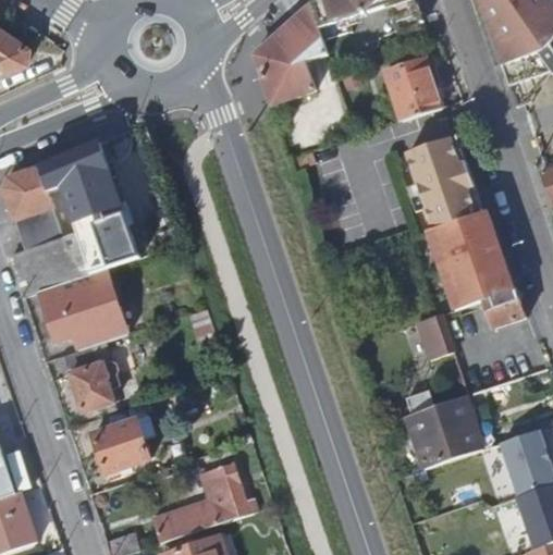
[(316,0),(309,5),(317,29),(347,20),(385,7),(390,20),(417,11),(414,0),(316,0)]
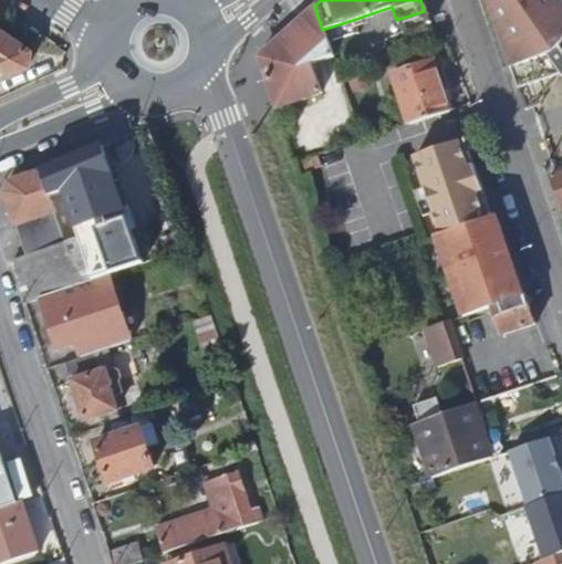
[(485,0),(516,89),(561,74),(561,73),(561,49),(559,44),(561,42),(561,1),(560,0),(485,0)]
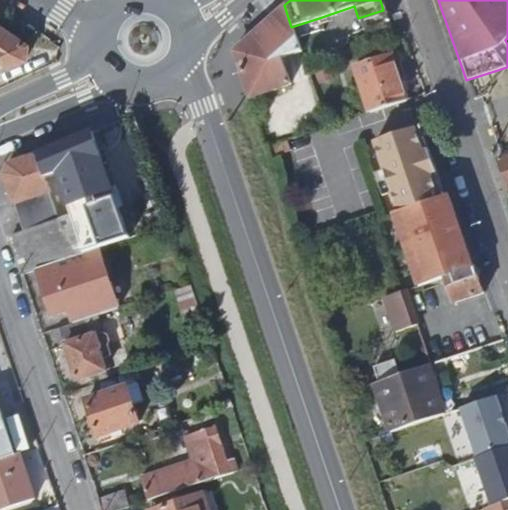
[(232,50),(248,98),(288,84),(280,57),(299,51),(295,37),(291,27),(284,5),(258,28),(232,50)]
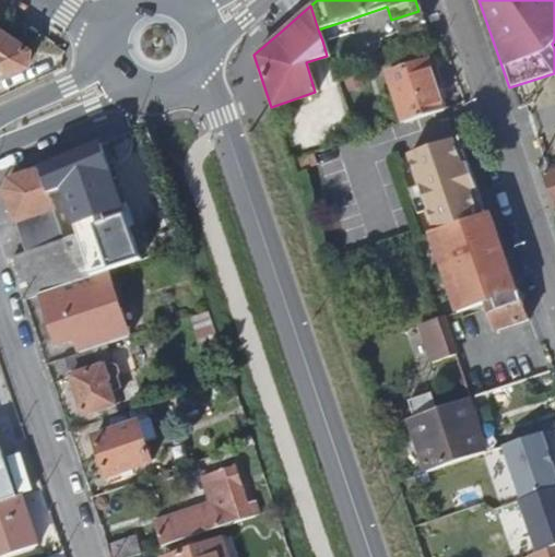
[(0,57),(2,57),(9,75),(28,68),(30,49),(0,31),(0,21),(6,13),(0,10),(0,57)]
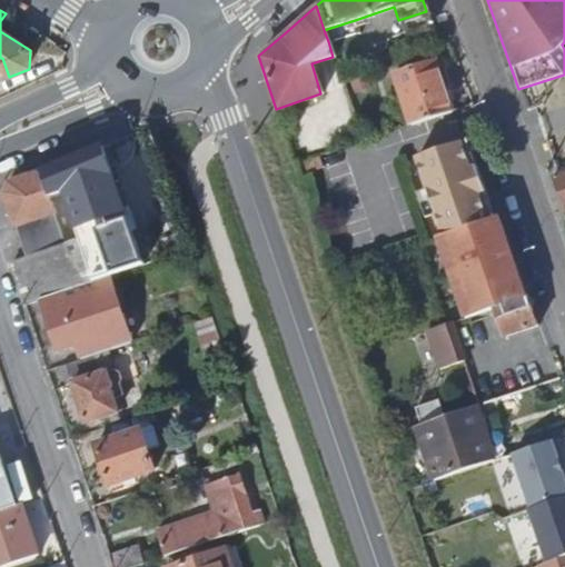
[(355,20),(324,30),(328,41),(358,32),(355,20)]
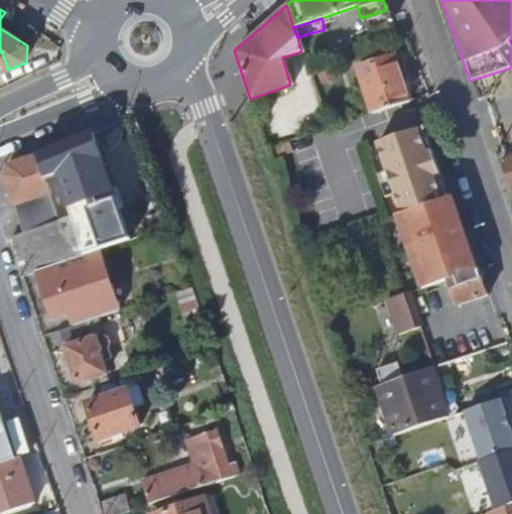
[(356,67),(371,112),(407,100),(392,55),(356,67)]
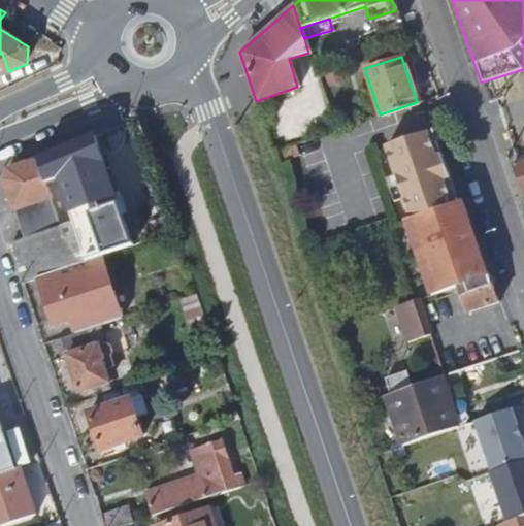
[(383,146),(407,218),(408,220),(456,204),(430,131),(383,146)]
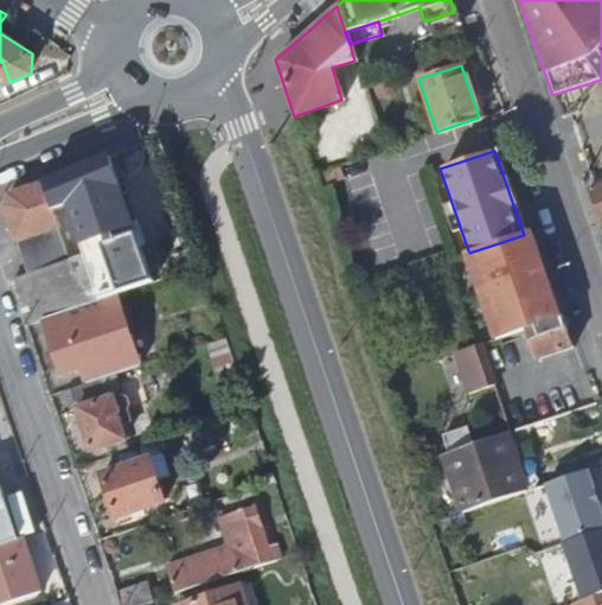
[(24,274),(8,280),(23,322),(40,317),(119,292),(151,281),(106,155),(65,173),(40,184),(51,212),(65,207),(81,256),(66,260),(24,274)]
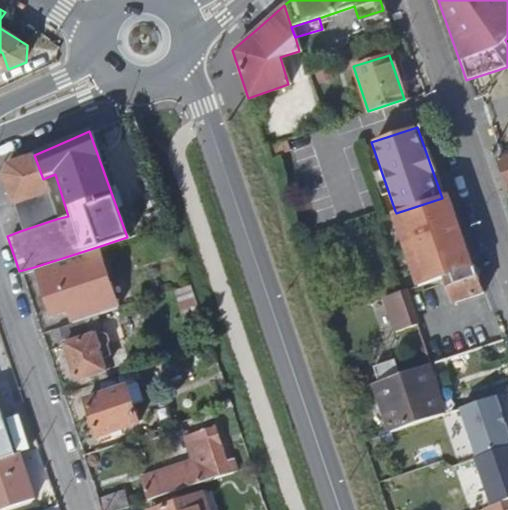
[(267,145),(270,155),(287,149),(284,139),(267,145)]
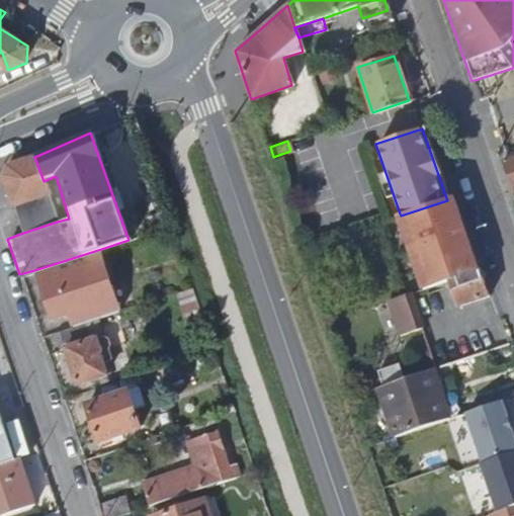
[(513,156),(501,161),(511,190),(513,188),(513,156)]
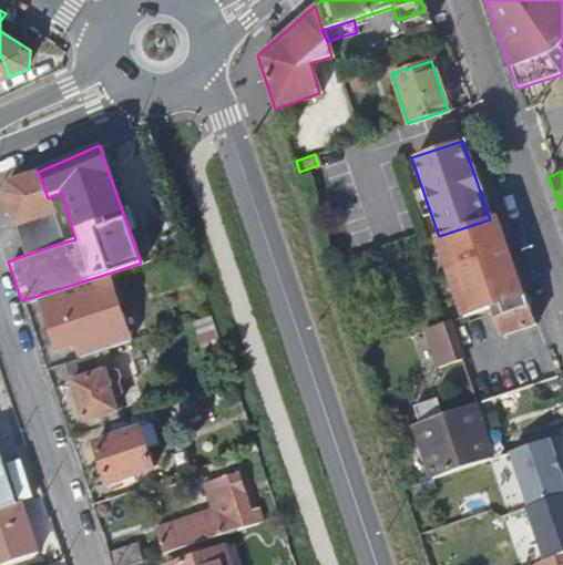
[(1,193),(22,256),(62,243),(48,198),(38,172),(20,178),(6,183),(1,193)]
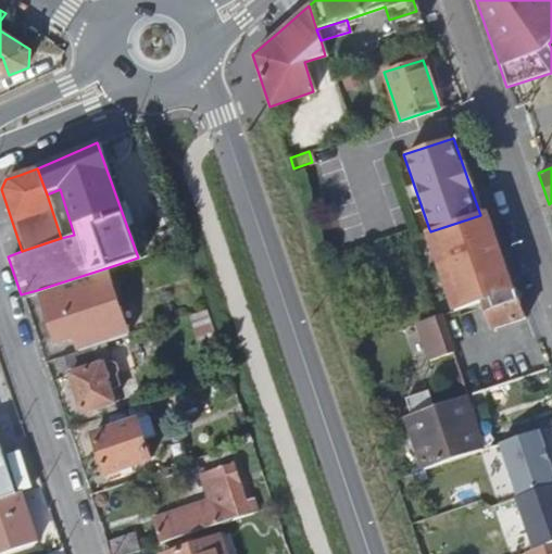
[(504,287),(480,215),(430,231),(429,229),(424,231),(427,242),(438,239),(443,256),(434,260),(440,280),(452,277),(458,296),(448,299),(451,309),(479,299),(490,325),(523,314),(515,292),(512,284),(504,287)]
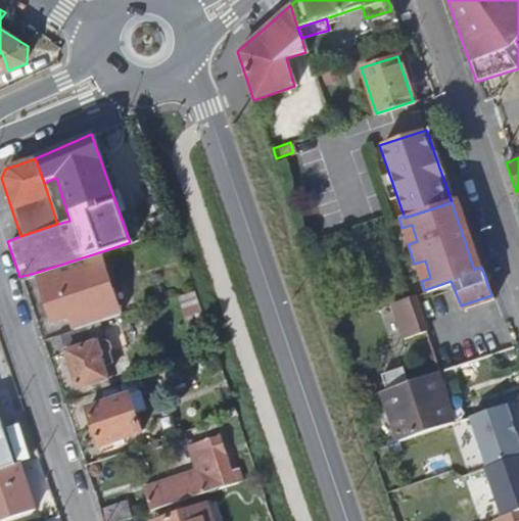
[(102,251),(35,273),(39,285),(32,287),(37,302),(45,299),(52,322),(69,317),(74,329),(83,326),(123,314),(102,251)]
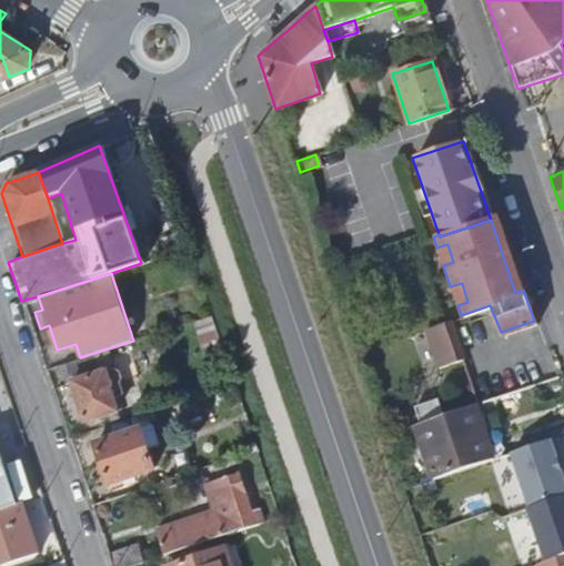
[(425,342),(451,333),(446,321),(421,330),(425,342)]
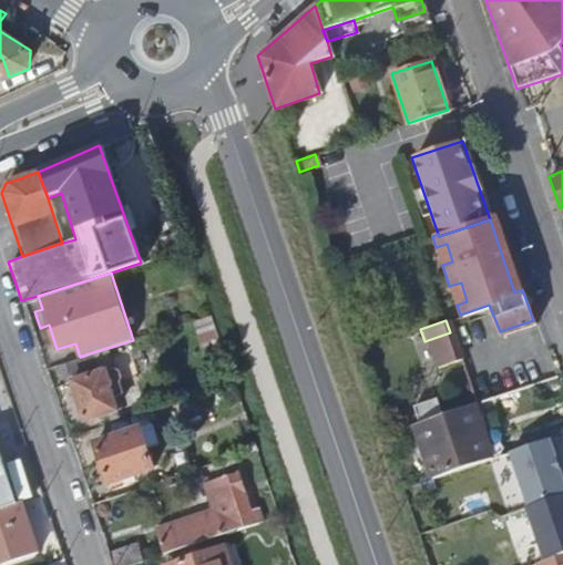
[(425,341),(433,367),(459,358),(450,332),(425,341)]
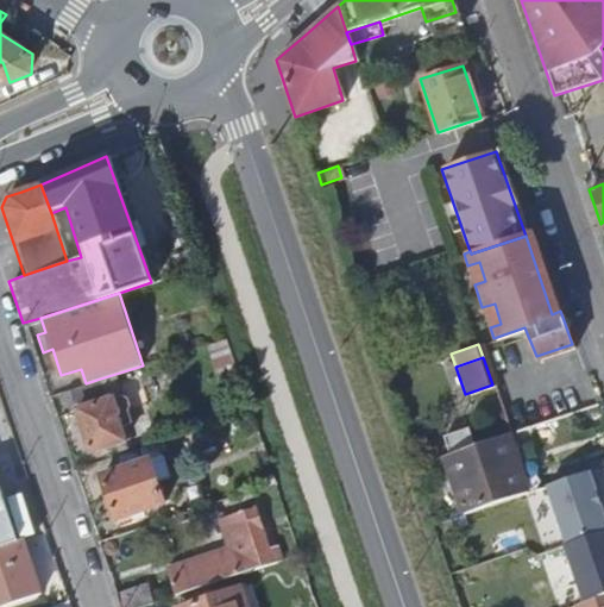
[(68,389),(89,452),(123,442),(118,425),(129,421),(125,412),(130,407),(125,398),(120,395),(104,400),(96,380),(86,383),(68,389)]
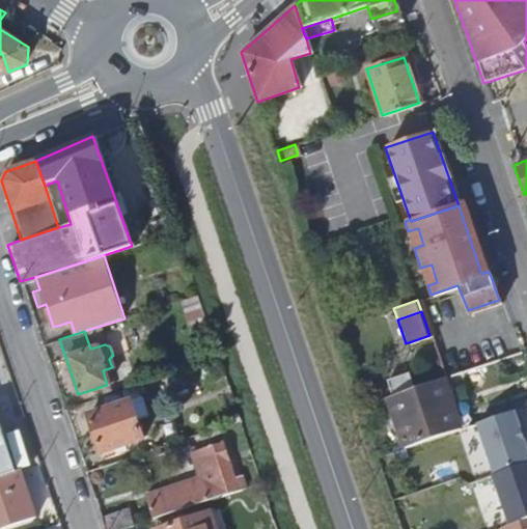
[(386,380),(391,395),(406,390),(406,392),(412,389),(412,388),(408,372),(386,380)]
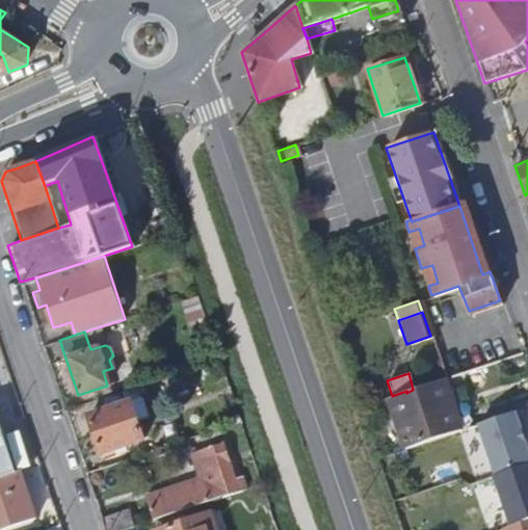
[(385,398),(402,450),(422,443),(457,429),(451,412),(446,414),(434,380),(413,389),(413,390),(406,393),(406,391),(392,396),(385,398)]
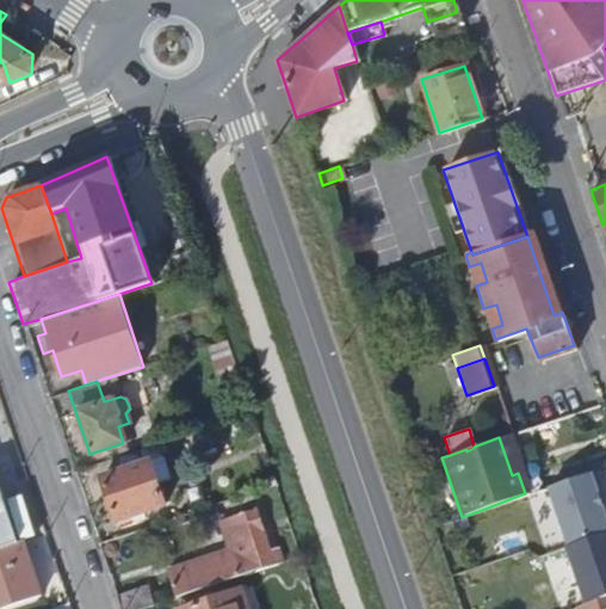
[(149,461),(99,478),(115,522),(164,505),(149,461)]
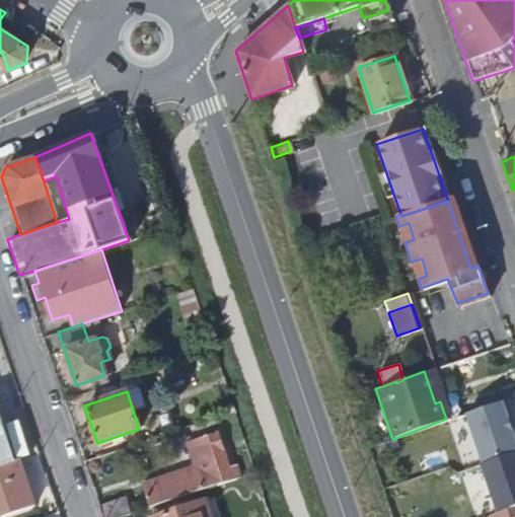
[(505,398),(464,413),(482,463),(514,451),(514,444),(509,427),(505,416),(510,414),(505,398)]
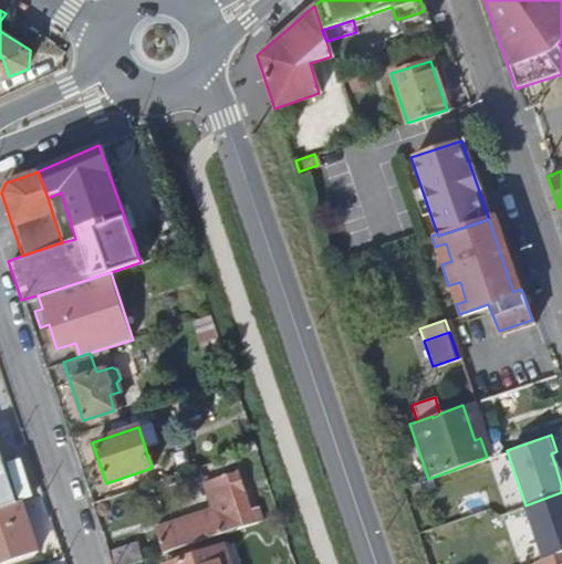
[(561,465),(557,451),(551,453),(555,466),(561,465)]
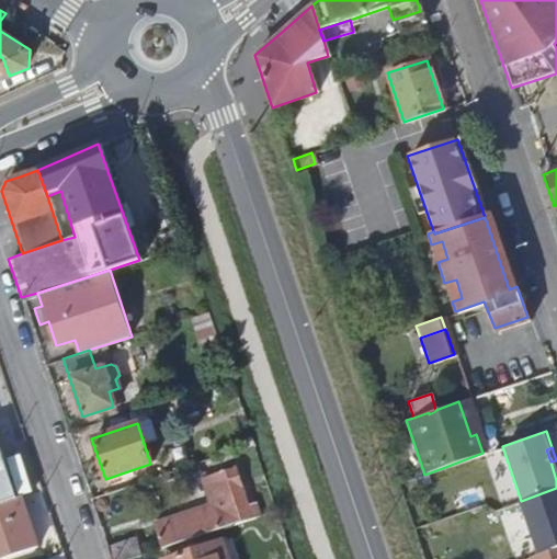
[(0,502),(14,498),(0,456),(0,502)]
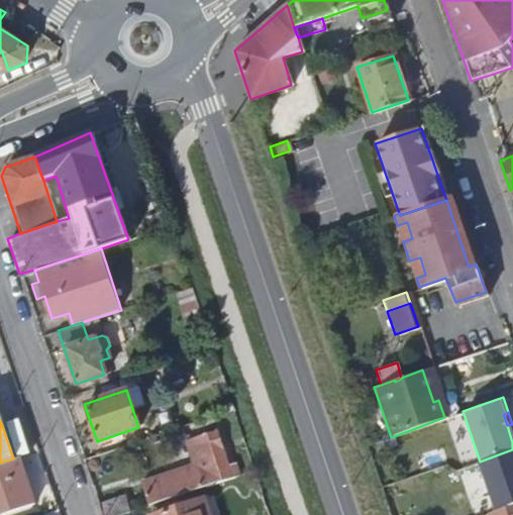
[(193,466),(140,483),(147,505),(236,476),(232,462),(225,466),(213,431),(185,441),(193,466)]
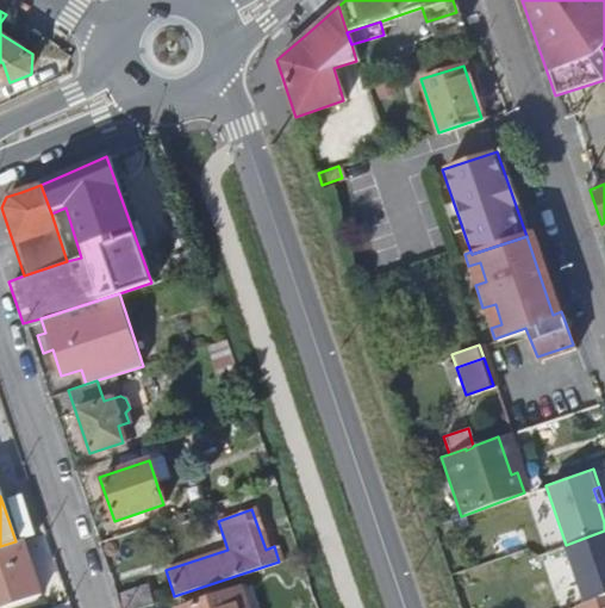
[(0,606),(37,594),(18,540),(16,541),(0,546),(0,606)]
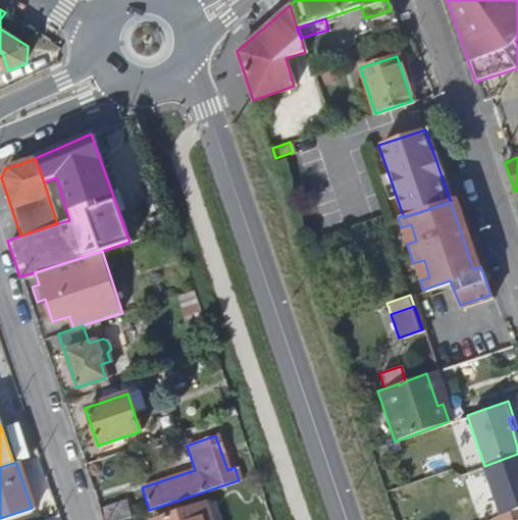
[(415,499),(421,518),(425,517),(418,497),(415,499)]
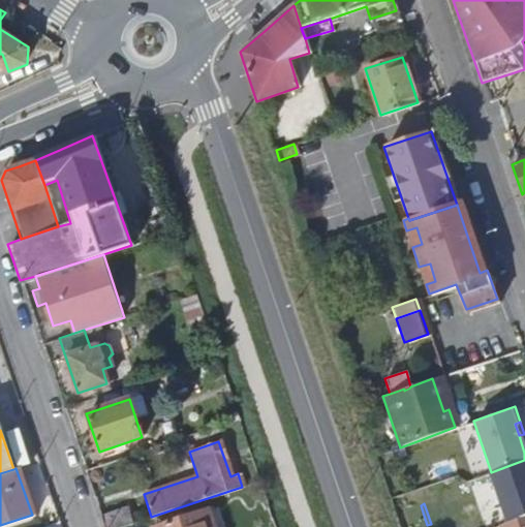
[(99,515),(102,526),(119,526),(130,524),(125,505),(99,515)]
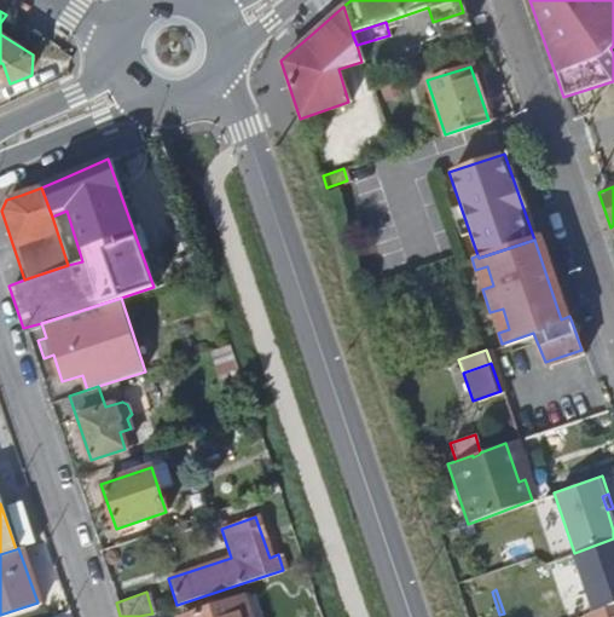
[(248,616),(243,599),(181,616),(248,616)]
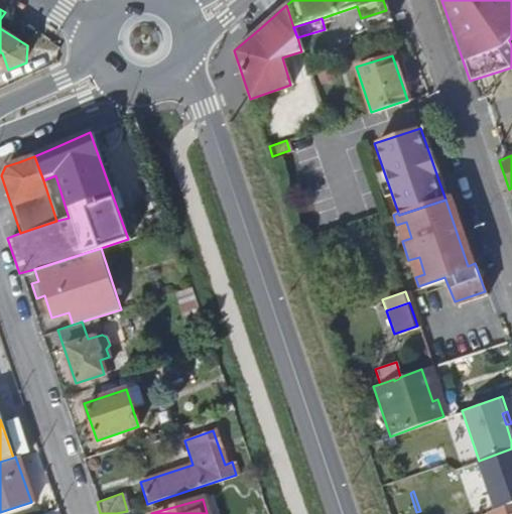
[(511,513),(511,499),(483,510),(484,513),(511,513)]
